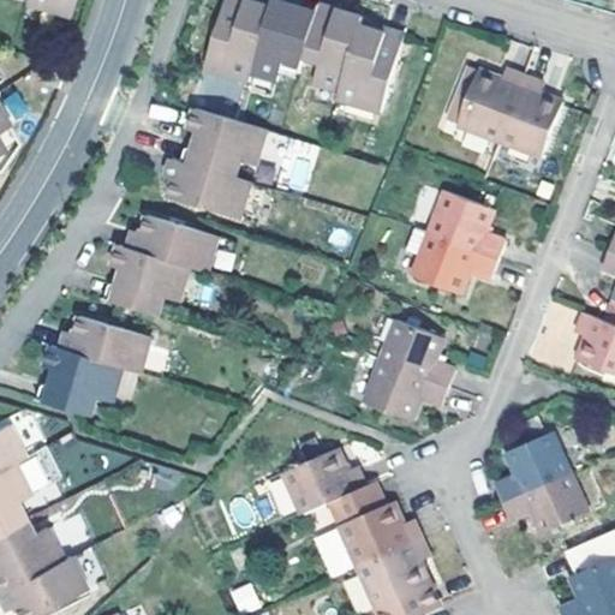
[(31,0),(30,6),(75,19),(79,0),(31,0)]
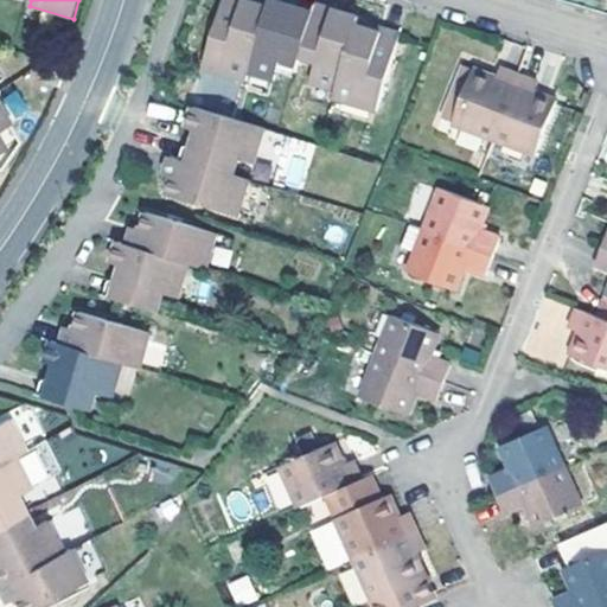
[(242,81),(244,72),(263,7),(248,2),(244,13),(241,12),(236,11),(238,4),(225,0),(218,0),(199,68),(242,81)]
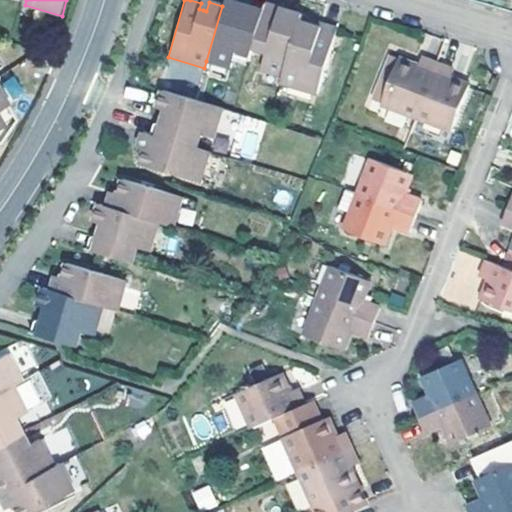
[(202,0),(201,3),(199,9),(203,10),(206,11),(209,2),(202,0)]
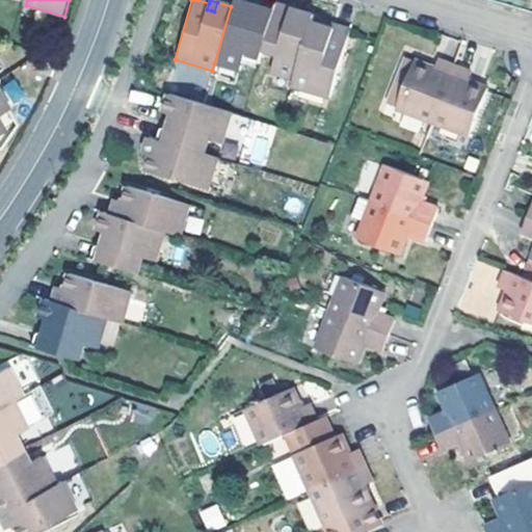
[(232,0),(231,6),(214,63),(237,70),(240,57),(257,62),(261,48),(269,19),(254,15),(249,14),(245,11),(247,4),(233,0),(232,0)]
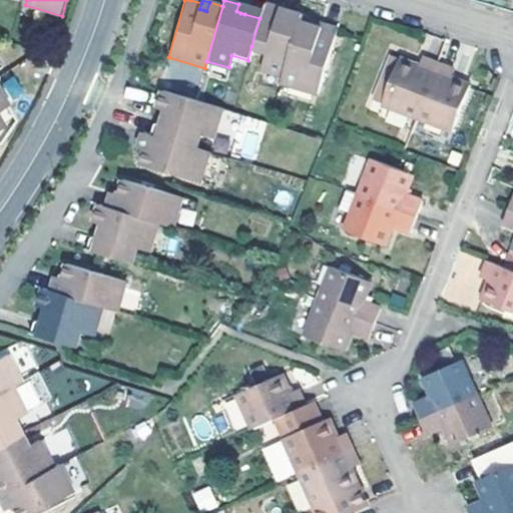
[(240,13),(244,14),(246,6),(238,4),(236,11),(240,13)]
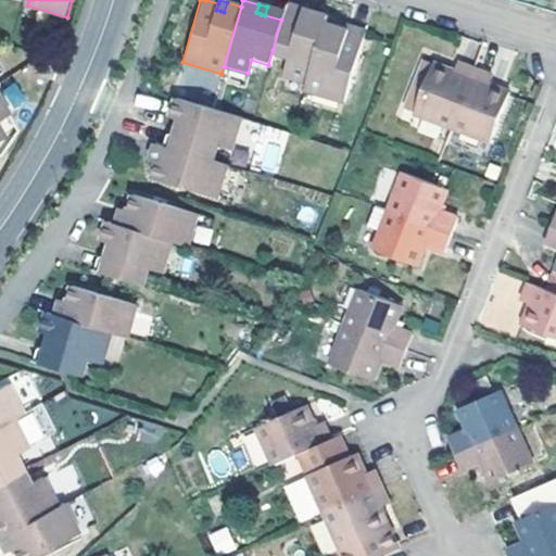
[(265,15),(281,20),(283,12),(267,7),(265,15)]
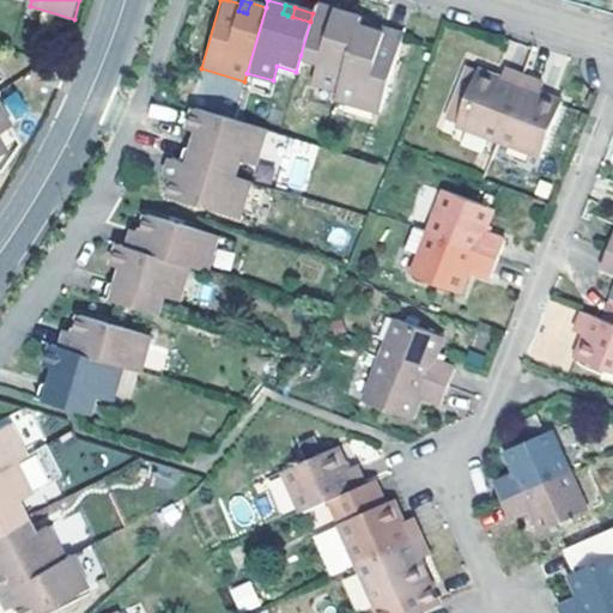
[(332,10),(329,18),(334,19),(339,22),(341,13),(332,10)]
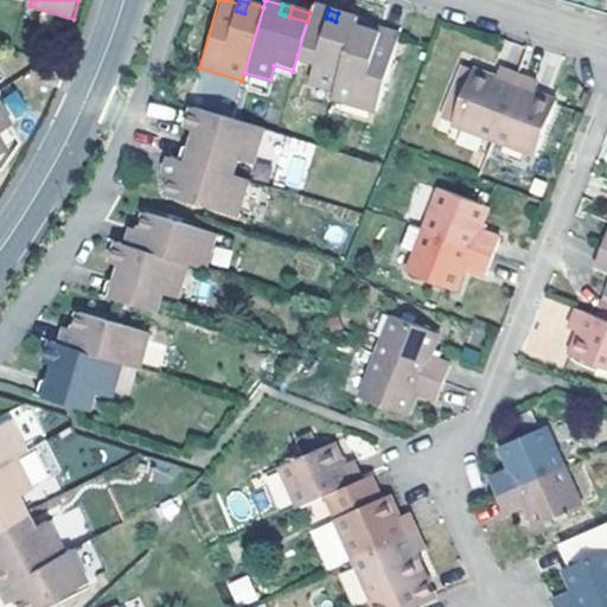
[(307,80),(334,88),(352,26),(355,18),(338,13),(336,21),(331,19),(326,18),(310,13),(307,21),(298,55),(313,59),(307,80)]
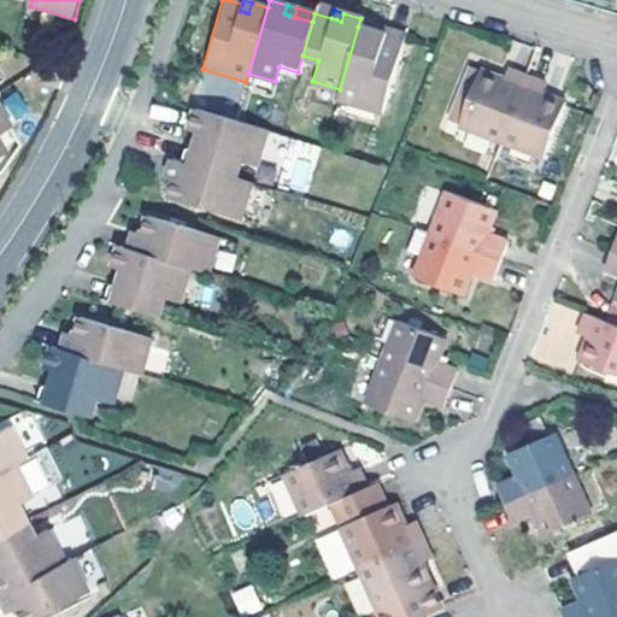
[(358,27),(340,89),(338,97),(382,110),(401,43),(381,37),(378,45),(375,43),(370,42),(374,31),(358,27)]
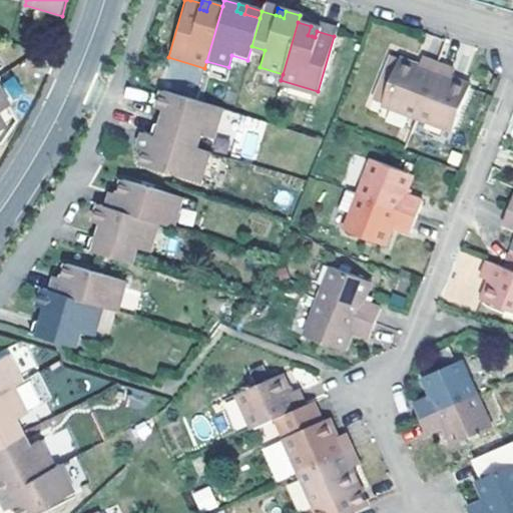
[(315,37),(317,31),(318,28),(311,26),(308,35),(312,36),(315,37)]
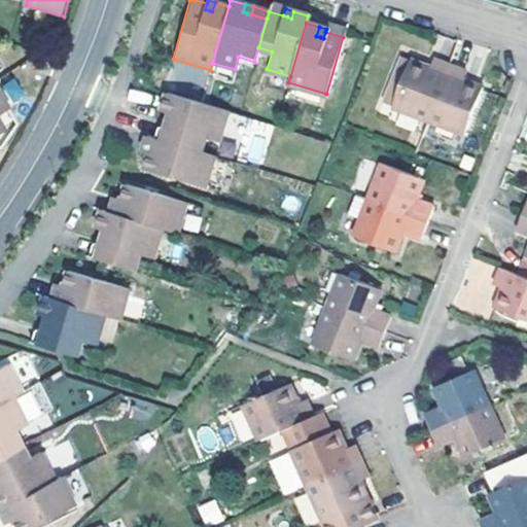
[(55,57),(45,55),(41,67),(50,71),(55,57)]
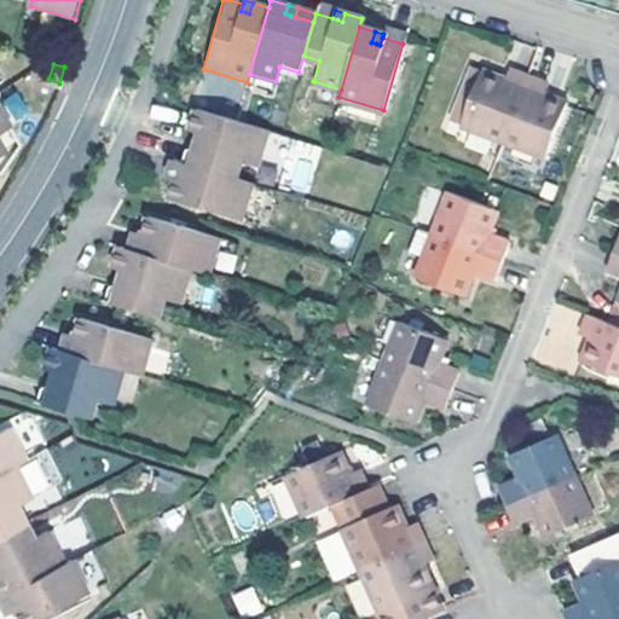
[(464,123),(485,69),(475,65),(453,120),(464,123)]
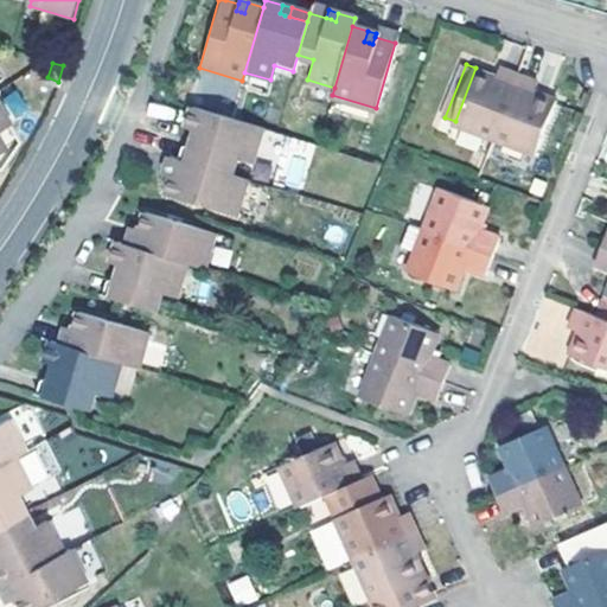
[(455,121),(496,138),(521,75),(502,68),(498,76),(475,68),(455,121)]
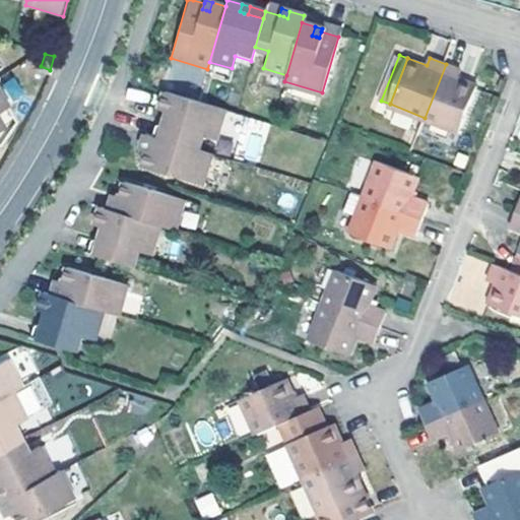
[(446,64),(425,118),(461,132),(477,85),(462,79),(460,78),(462,70),(446,64)]
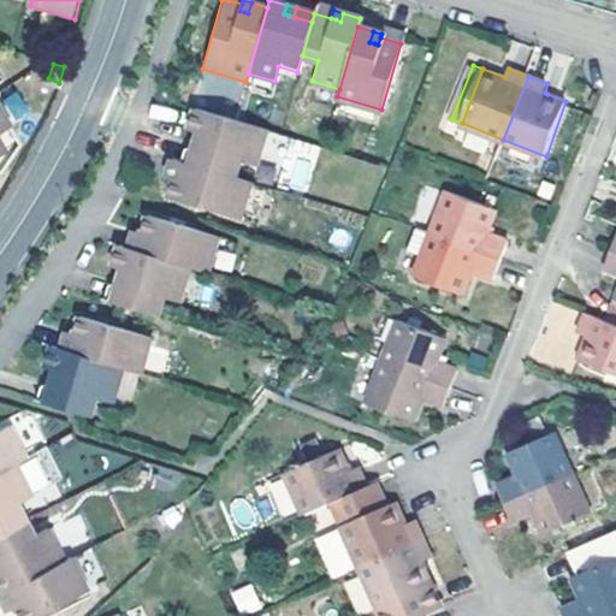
[(187,130),(196,132),(208,137),(207,143),(205,149),(193,146),(187,166),(234,179),(238,160),(255,165),(265,131),(194,111),(187,130)]
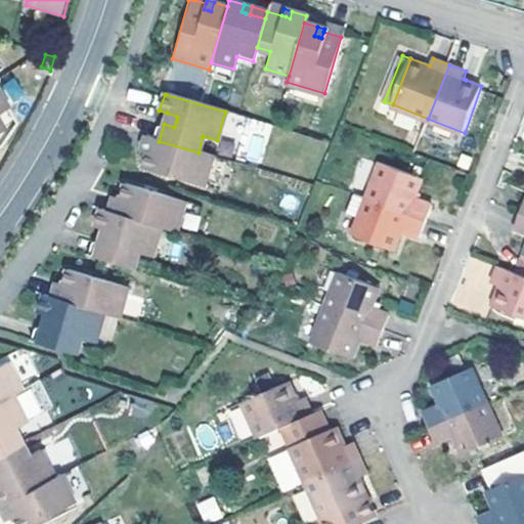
[(177,117),(167,113),(164,124),(174,127),(176,122),(177,117)]
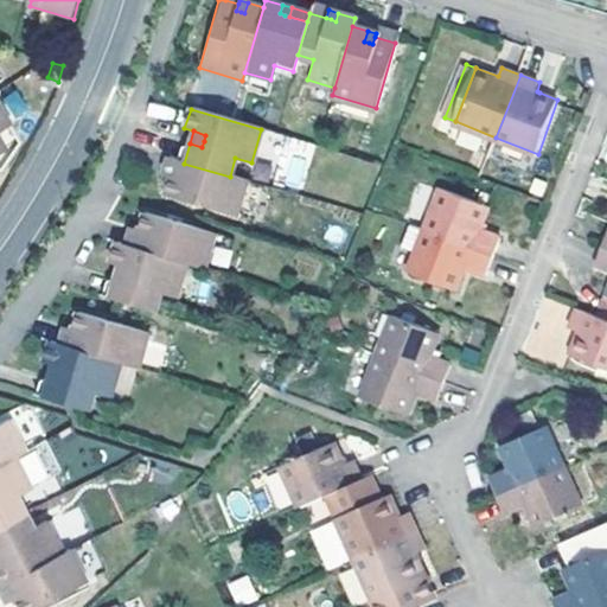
[(230,177),(184,164),(167,158),(161,174),(170,177),(164,192),(196,202),(234,212),(243,180),(230,177)]
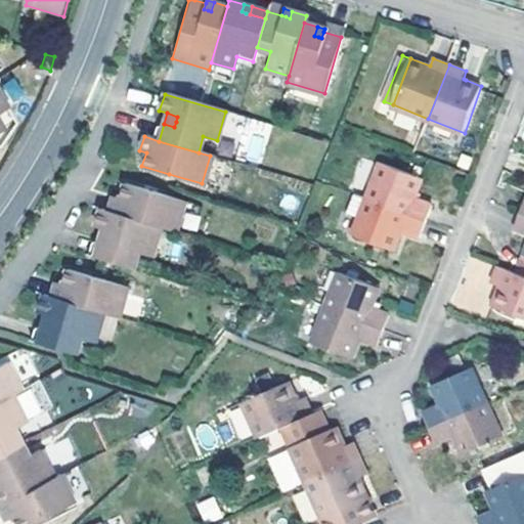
[(355,193),(349,212),(360,217),(355,232),(394,248),(399,234),(400,230),(420,236),(431,206),(411,199),(413,194),(420,178),(381,164),(368,199),(355,193)]
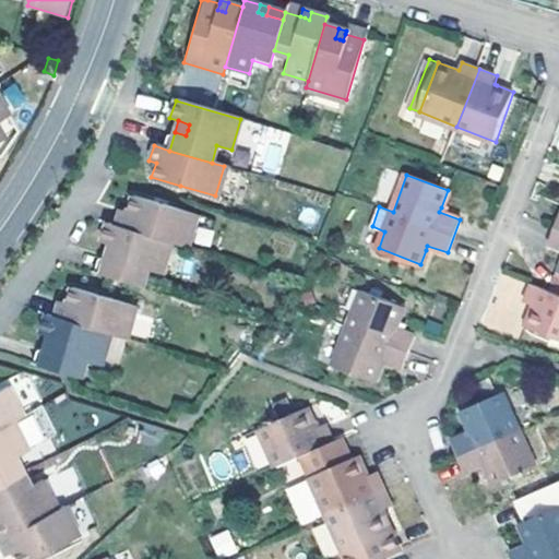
[(164,205),(132,195),(128,211),(120,209),(115,226),(171,244),(187,248),(197,215),(164,205)]
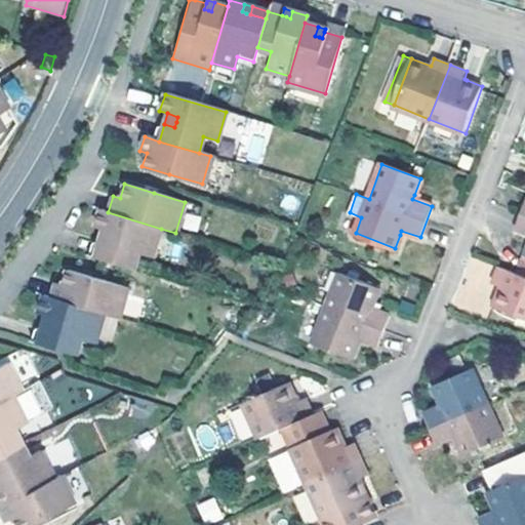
[(161,229),(108,212),(99,210),(94,228),(103,230),(113,234),(111,239),(110,244),(98,241),(93,257),(135,270),(140,253),(153,257),(161,229)]
